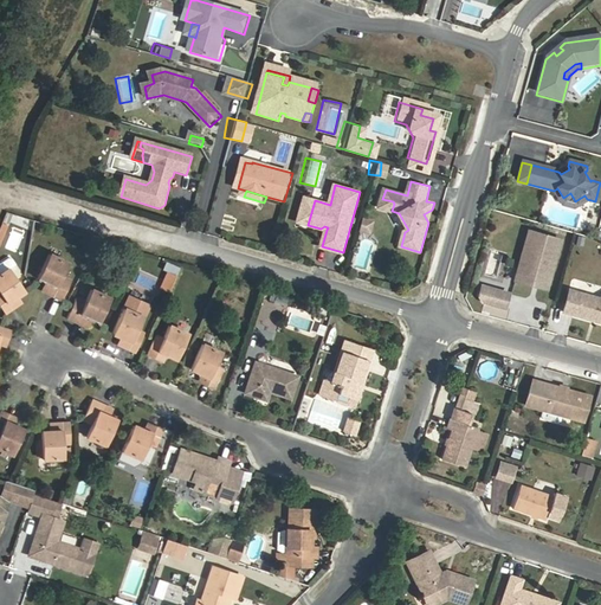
[(570,193),(563,198),(562,204),(573,206),(587,199),(585,195),(575,201),(570,193)]
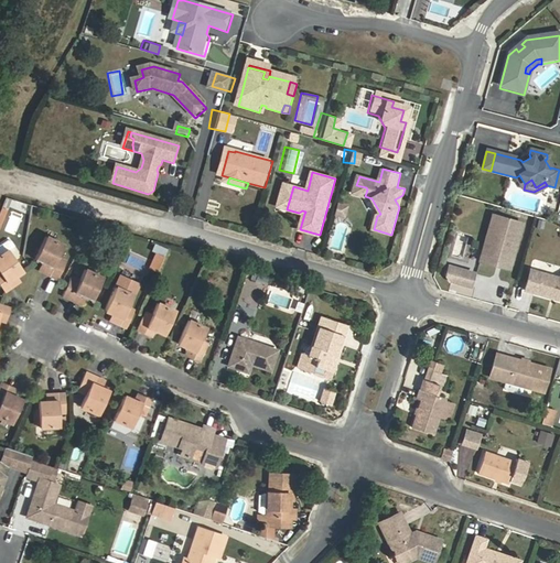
[(293,186),(284,184),(279,206),(287,209),(293,186)]
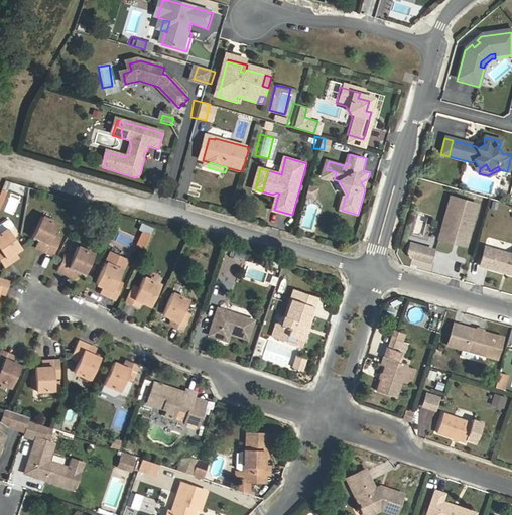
[(335,171),(326,169),(324,177),(334,179),(336,173),(335,171)]
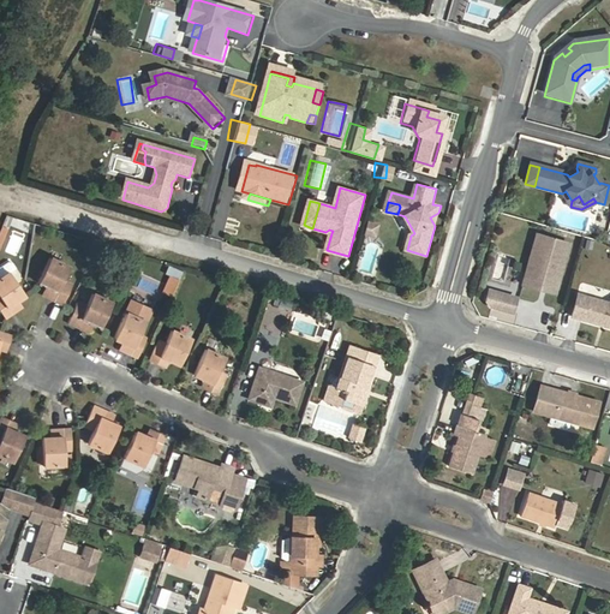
[(374,228),(371,236),(377,237),(381,226),(370,222),(369,227),(374,228)]
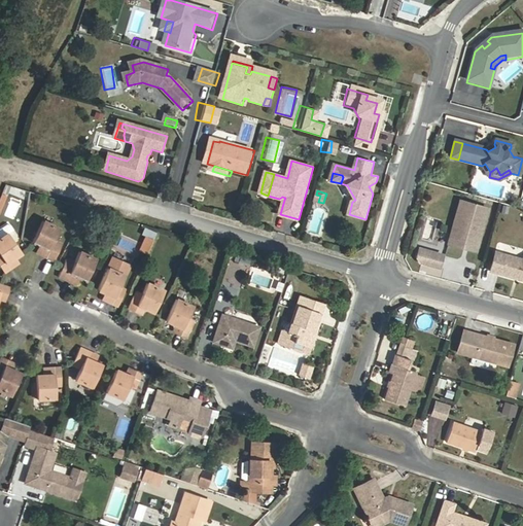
[(462,197),(453,229),(460,231),(457,242),(466,244),(467,241),(471,242),(469,245),(478,247),(489,205),(462,197)]
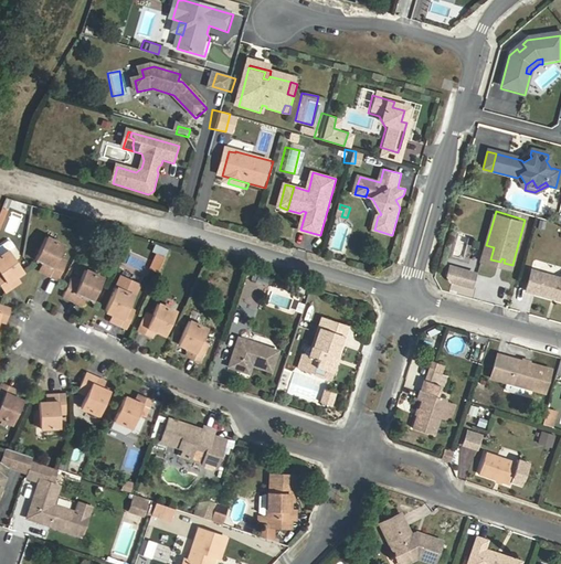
[(46,265),(44,272),(61,279),(70,262),(61,257),(66,245),(48,236),(36,261),(43,264),(46,265)]
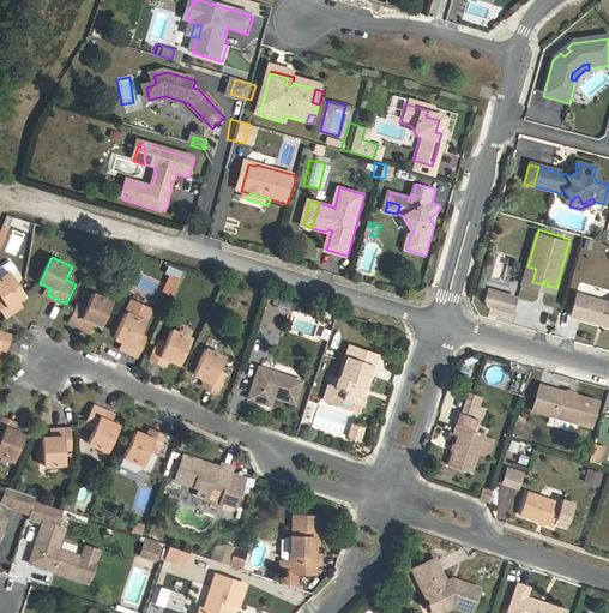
[(11,272),(17,268),(13,262),(8,260),(0,268),(0,280),(11,272)]
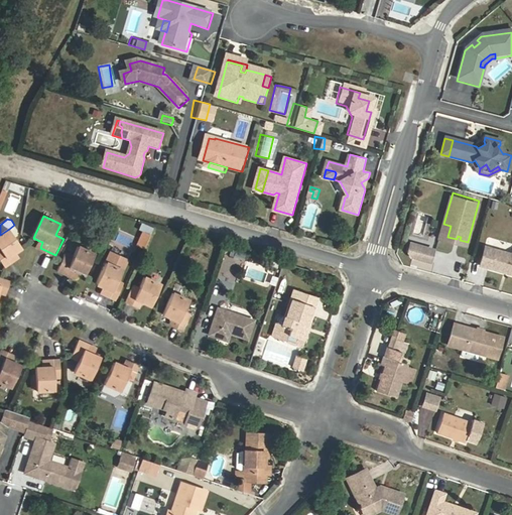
[(451,226),(443,224),(440,235),(448,237),(451,226)]
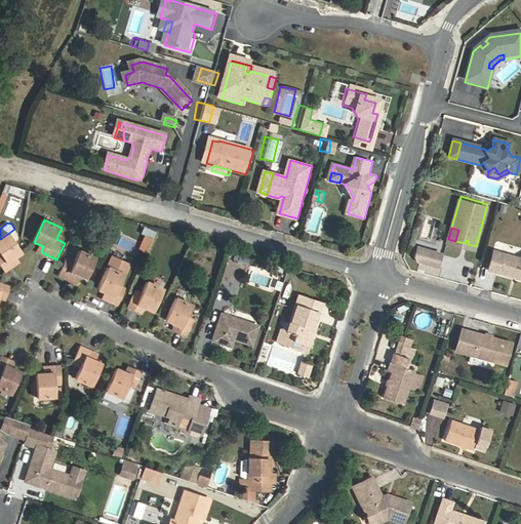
[(6,272),(17,264),(14,258),(16,256),(24,251),(9,233),(0,239),(0,252),(1,253),(0,254),(0,264),(6,272)]
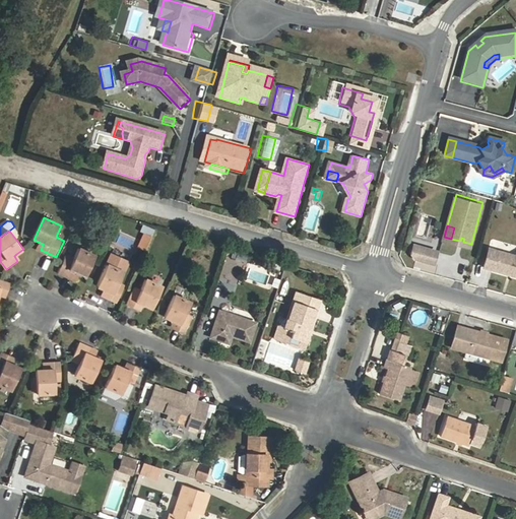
[(139,249),(145,235),(137,231),(130,245),(139,249)]
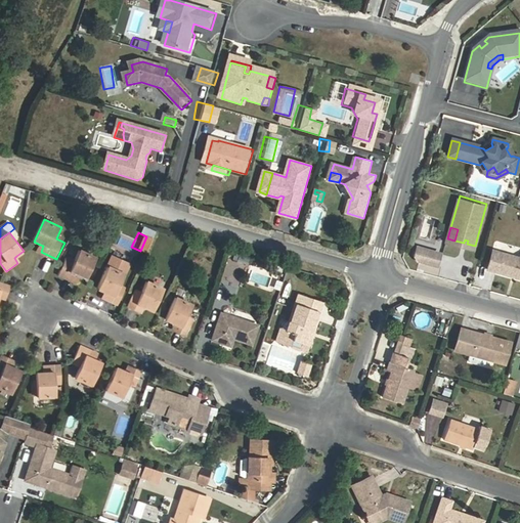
[(442,250),(420,244),(418,252),(420,257),(439,262),(442,250)]
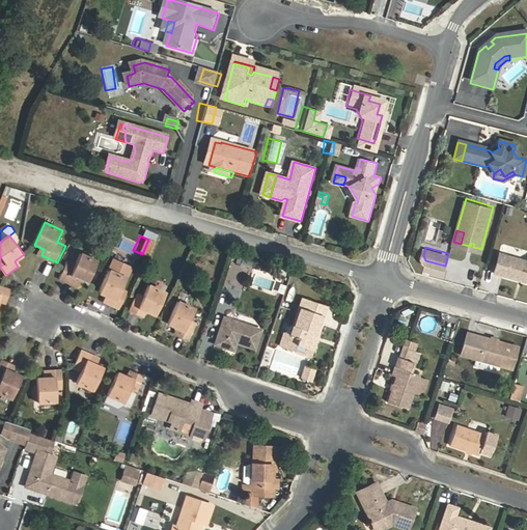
[(145,250),(139,263),(145,267),(153,253),(145,250)]
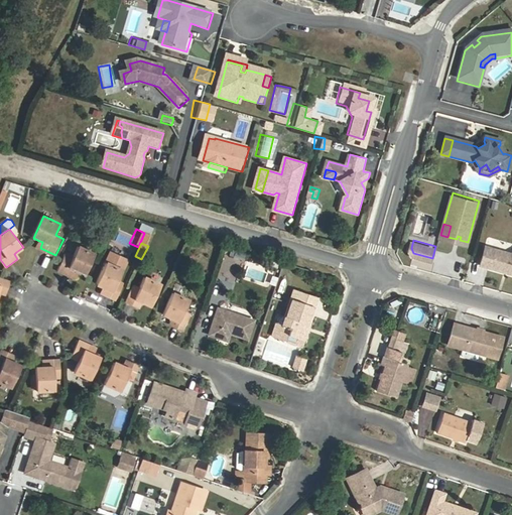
[(511,250),(487,243),(482,261),(503,268),(506,266),(509,267),(510,270),(511,269),(511,250)]
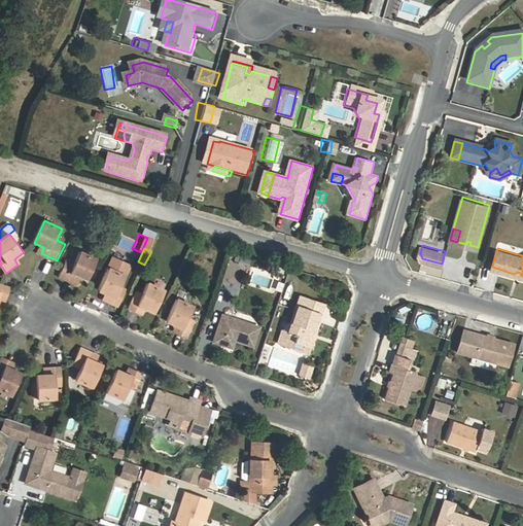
[(62,276),(75,282),(78,276),(82,277),(88,280),(98,258),(80,250),(75,261),(69,258),(62,276)]
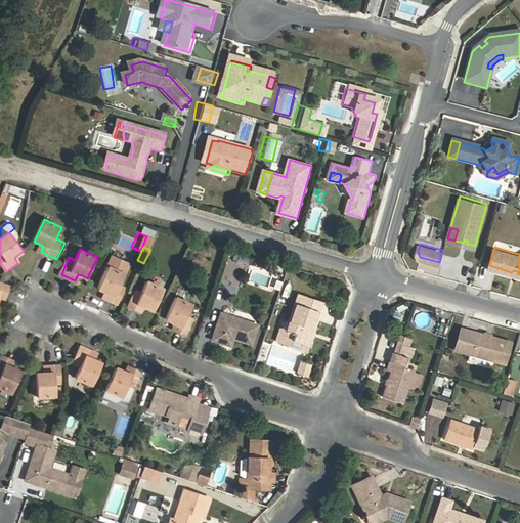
[(106,297),(120,303),(120,301),(127,287),(121,284),(126,273),(110,265),(100,284),(99,288),(106,290),(110,292),(106,297)]
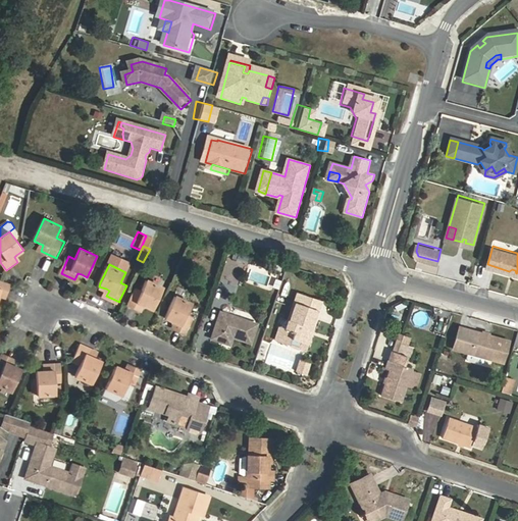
[(137,288),(130,304),(143,310),(146,304),(155,308),(164,288),(147,279),(142,291),(137,288)]
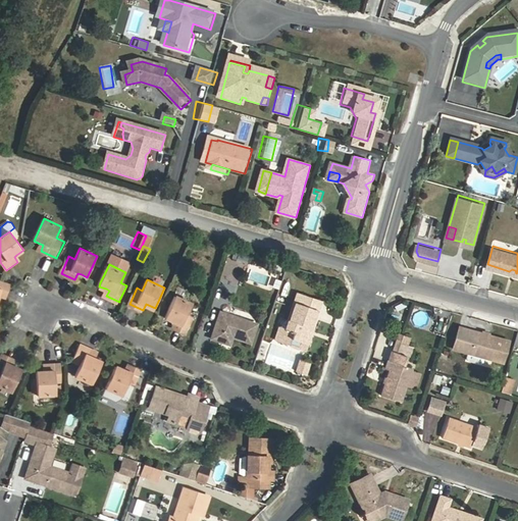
[(10,284),(2,281),(0,280),(0,297),(6,298),(10,284)]
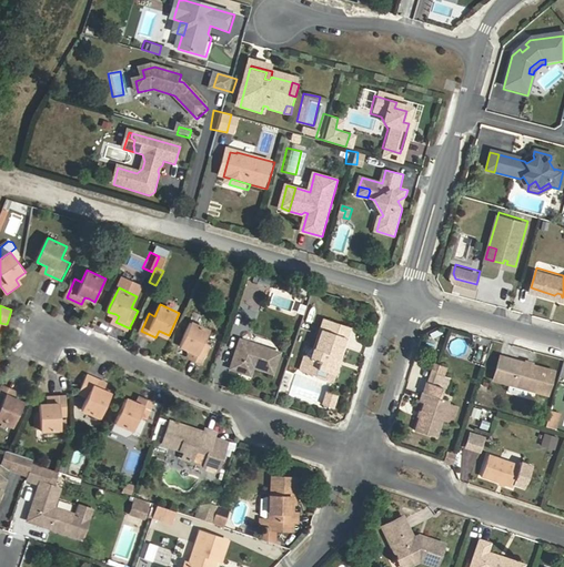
[(353,325),(325,316),(322,327),(350,336),(353,325)]
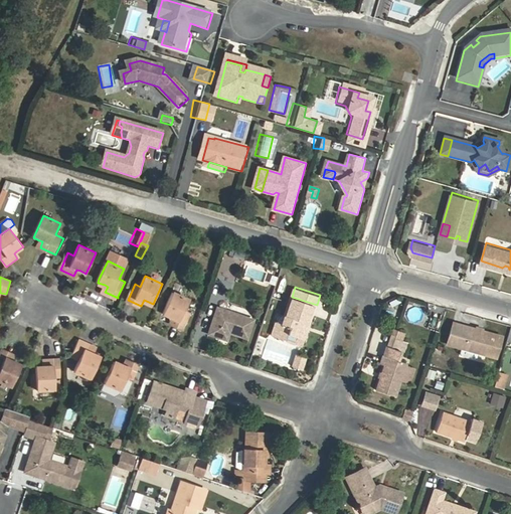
[(174,291),(165,310),(164,312),(173,316),(171,322),(184,328),(191,313),(185,310),(190,298),(174,291)]
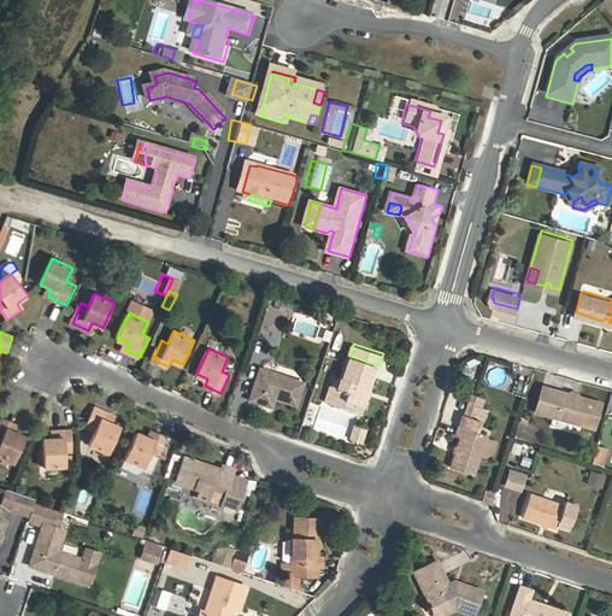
[(380,365),(349,356),(343,376),(340,387),(349,391),(347,398),(357,402),(354,409),(364,412),(370,393),(368,392),(369,386),(372,387),(380,365)]
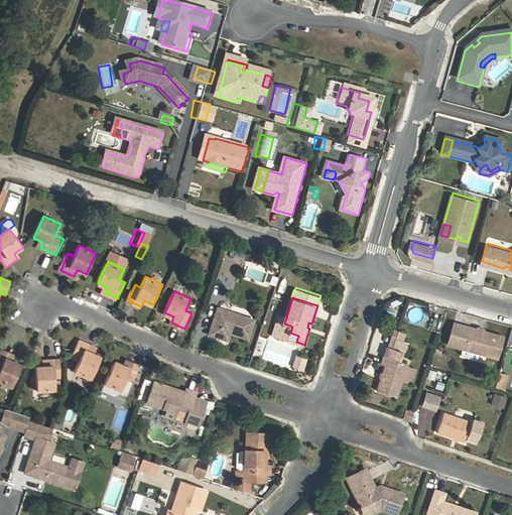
[(232,331),(249,336),(255,317),(219,306),(211,333),(229,339),(232,331)]
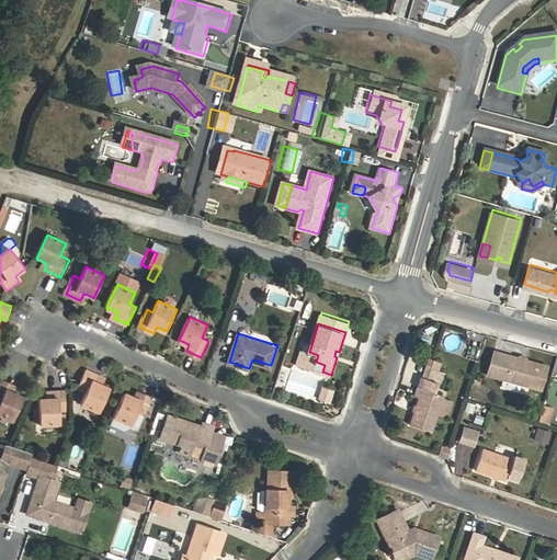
[(304,350),(298,364),(322,372),(325,365),(316,362),(318,355),(309,352),(313,342),(309,341),(305,344),(304,350)]
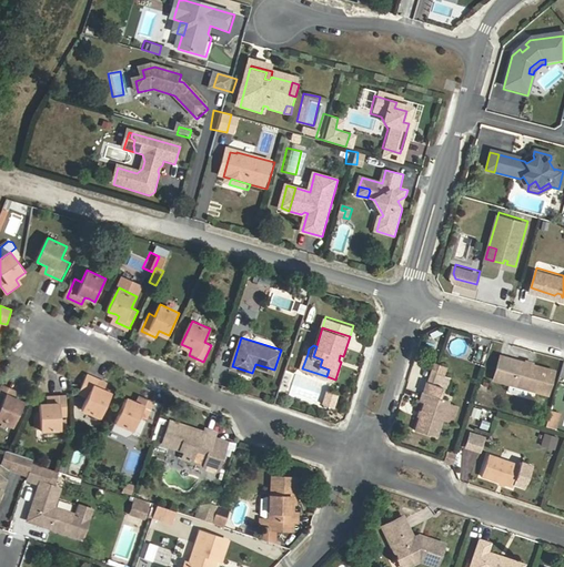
[(552,367),(497,353),(491,376),(507,381),(525,385),(545,391),(552,367)]
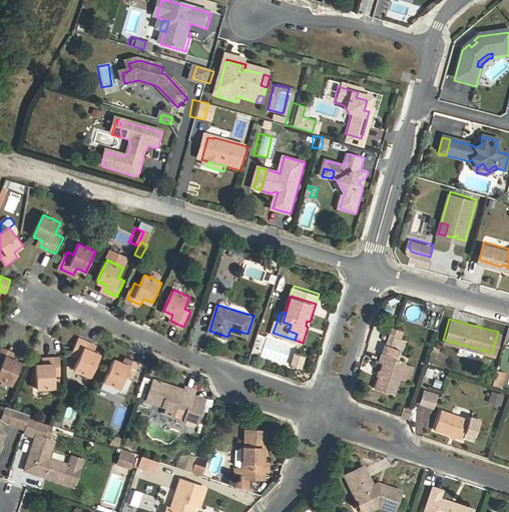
[(80,358),(76,369),(92,376),(101,355),(95,353),(93,351),(95,345),(80,338),(73,355),(80,358)]
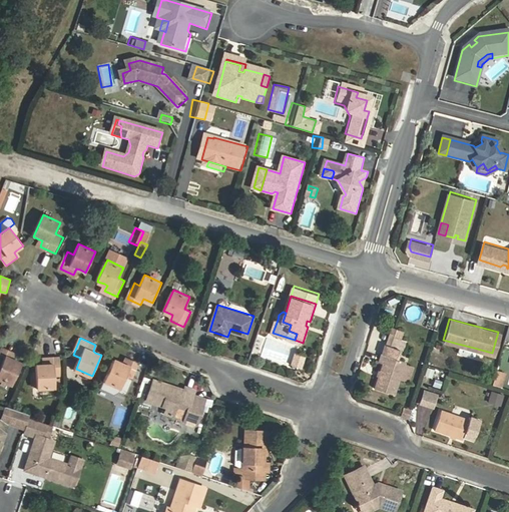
[(458,344),(457,349),(458,352),(470,355),(473,354),(474,348),(458,344)]
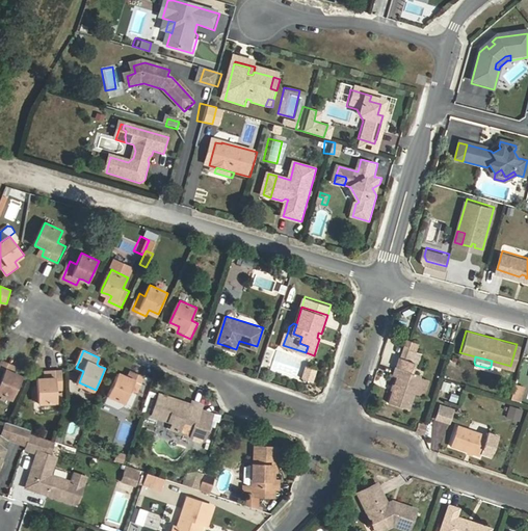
[(0,378),(1,379),(0,382),(0,393),(15,399),(24,378),(14,373),(16,367),(2,362),(0,367),(0,378)]
